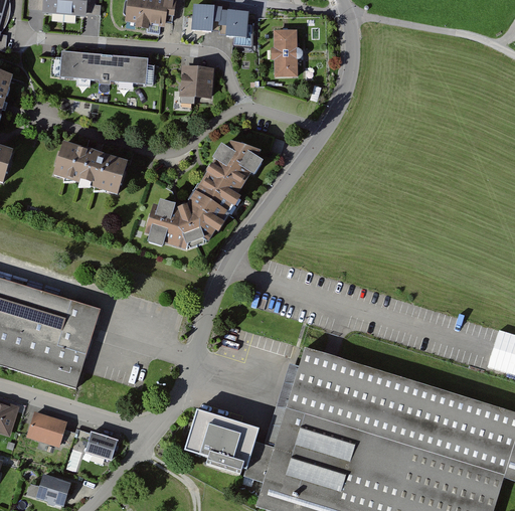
[(0,0),(0,41),(0,42),(10,0),(0,0)]
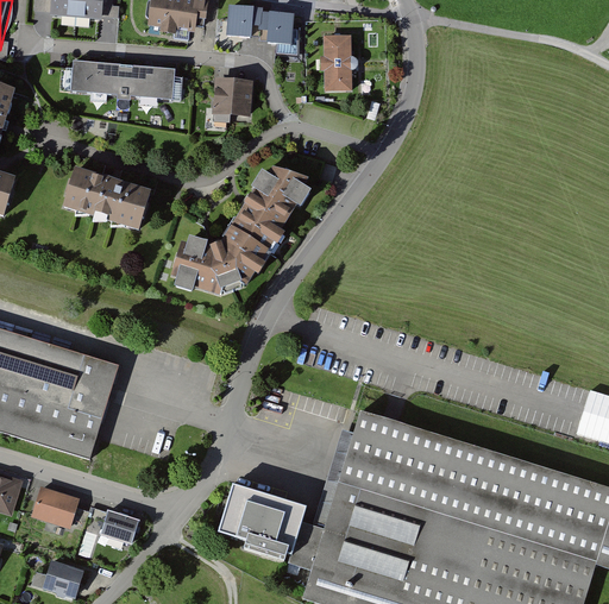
[(51,0),(51,10),(101,14),(102,0),(51,0)]
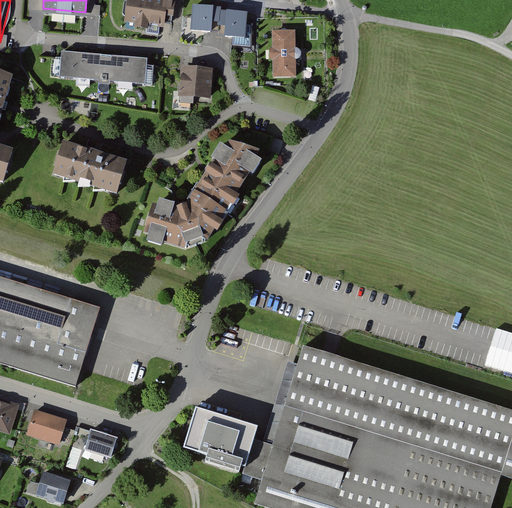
[(127,0),(125,19),(164,24),(165,18),(175,20),(178,2),(166,0),(127,0)]
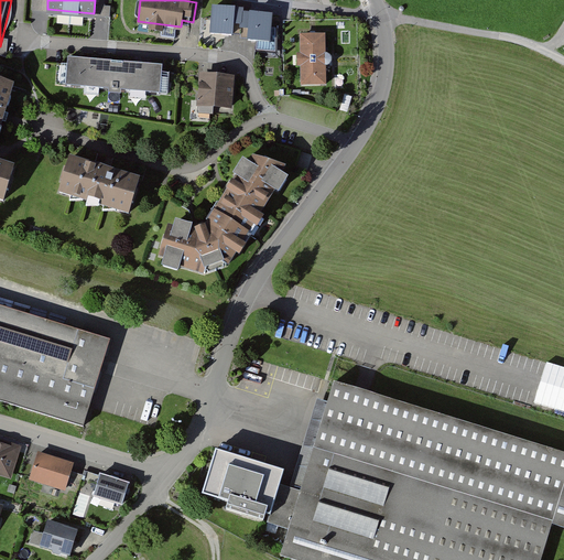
[(245,7),(215,6),(213,32),(248,33),(248,36),(275,39),(277,12),(245,11),(245,7)]
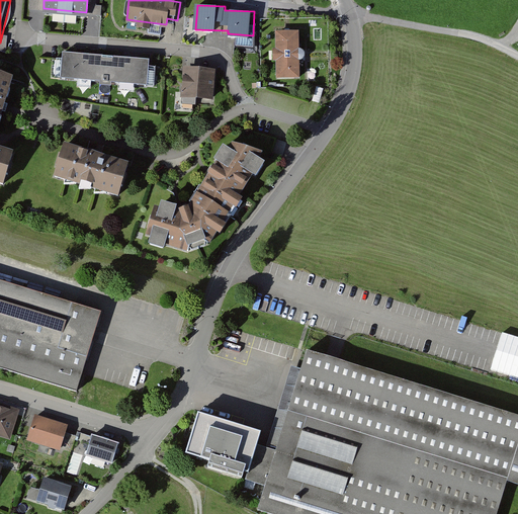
[(299,29),(275,29),(276,76),(299,76),(299,29)]
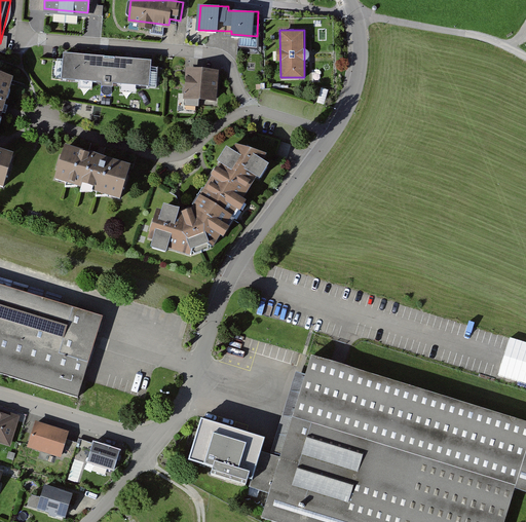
[(152,60),(65,52),(63,77),(150,84),(152,60)]
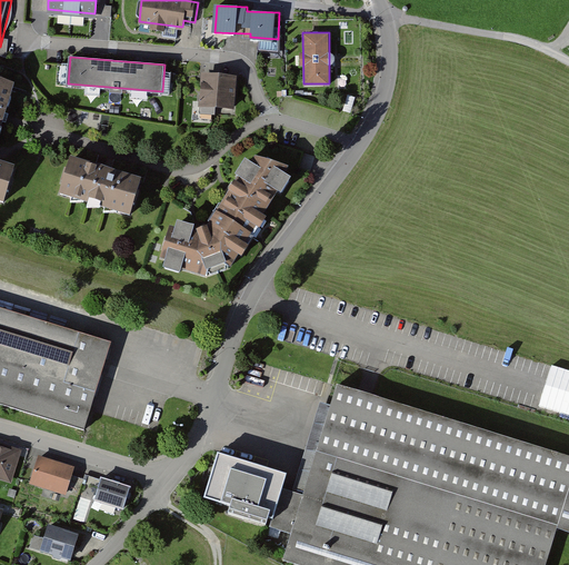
[(237,75),(203,71),(200,105),(233,108),(237,75)]
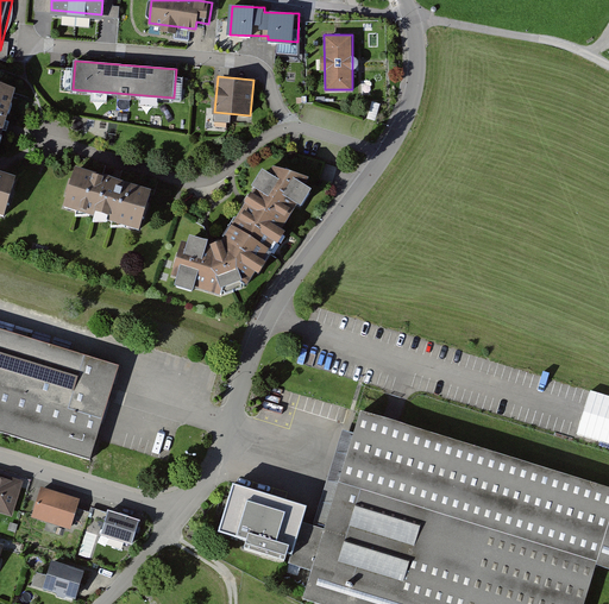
[(0,129),(11,88),(0,85),(0,213),(4,214),(13,176),(0,171),(0,129)]
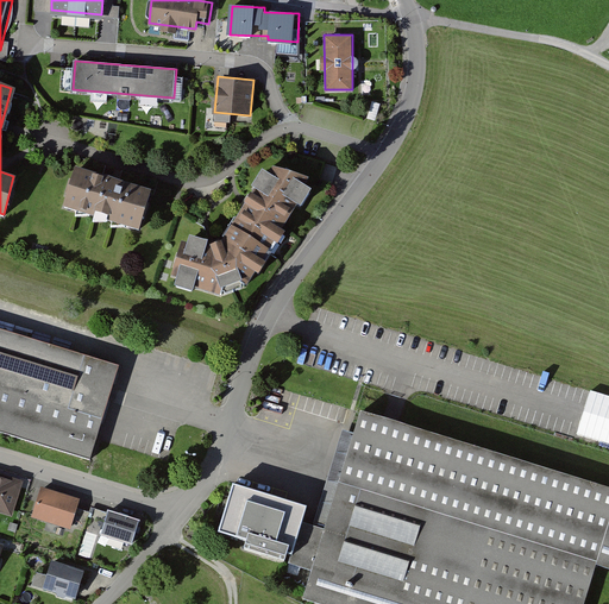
[(149,188),(73,165),(61,205),(137,228),(149,188)]
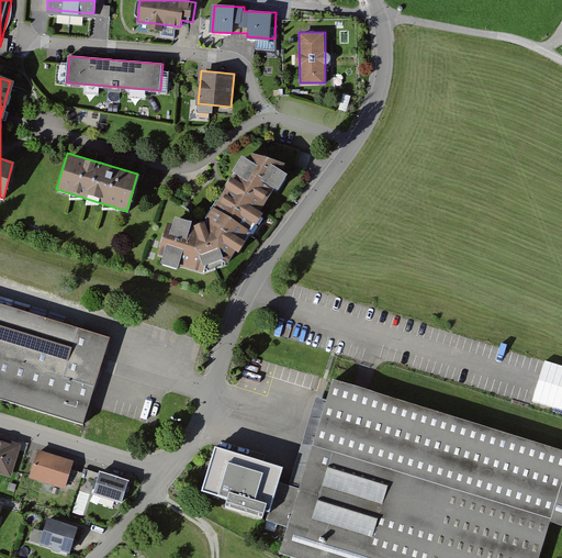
[(284,163),(249,153),(246,160),(239,156),(229,173),(234,176),(232,178),(229,177),(222,188),(225,190),(205,222),(190,226),(190,222),(171,218),(169,224),(166,223),(155,256),(160,258),(159,263),(176,268),(178,264),(201,269),(225,260),(233,249),(240,253),(261,212),(258,210),(271,187),(276,190),(285,175),(280,170),(284,163)]
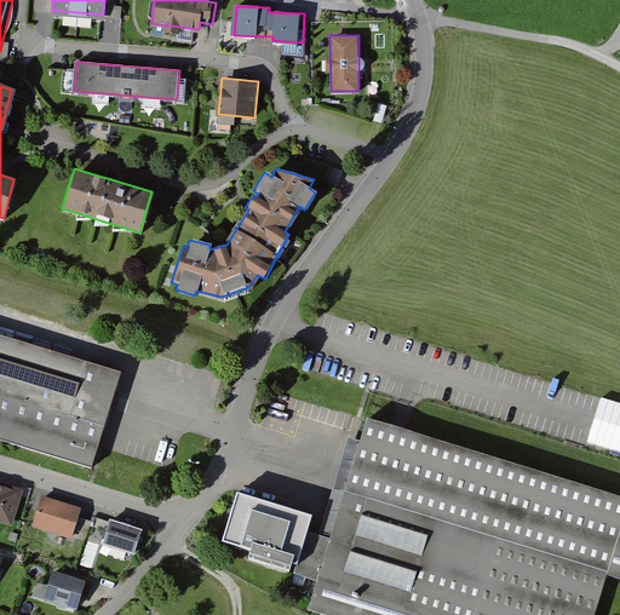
[(0,437),(92,464),(120,368),(0,333),(0,437)]
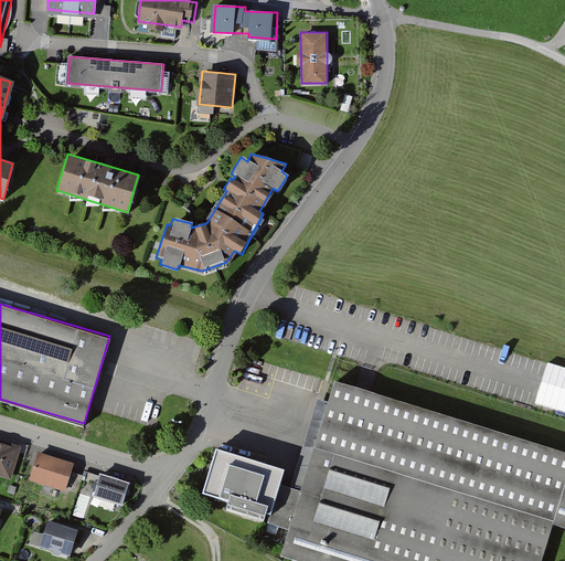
[(539,404),(564,410),(564,368),(547,364),(539,404)]
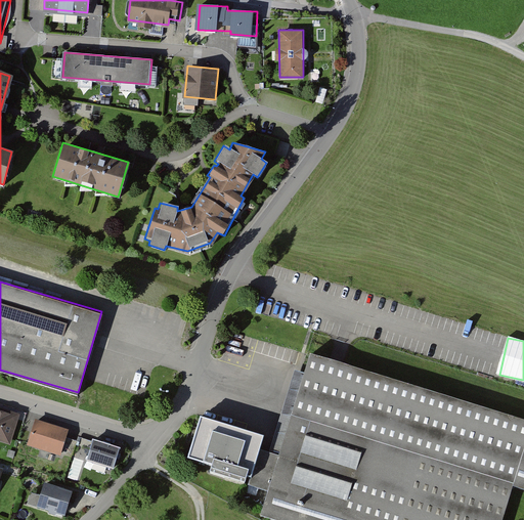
[(523,418),(308,353),(278,453),(259,447),(262,435),(198,416),(185,457),(250,476),(248,482),(269,488),(261,515),(276,519),(504,519),(514,486),(523,488),(523,418)]
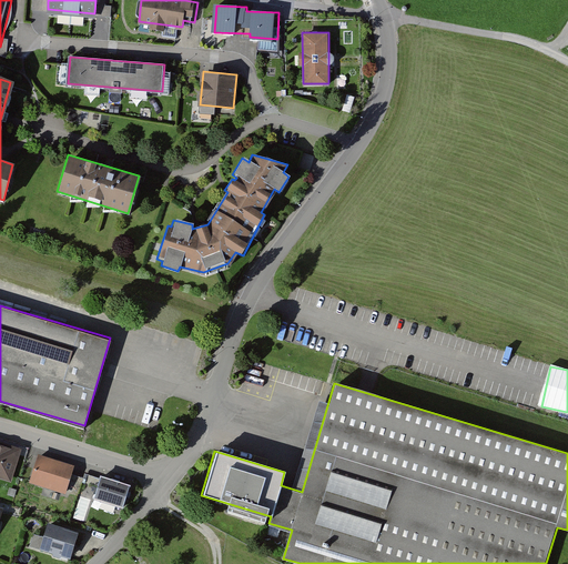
[(22,445),(0,440),(0,473),(14,477),(22,445)]
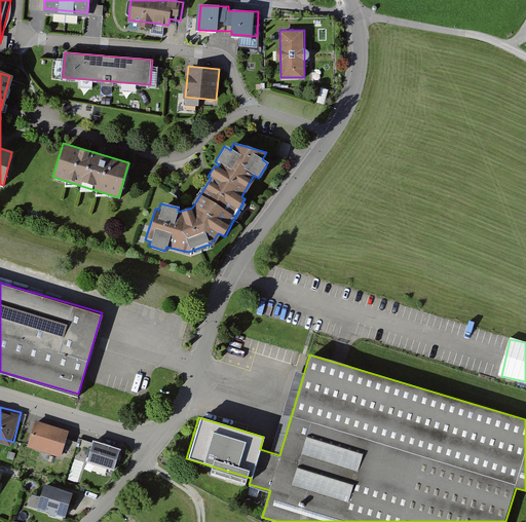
[(68,429),(37,419),(29,444),(62,454),(63,451),(115,468),(121,448),(80,435),(79,439),(67,435),(68,429)]
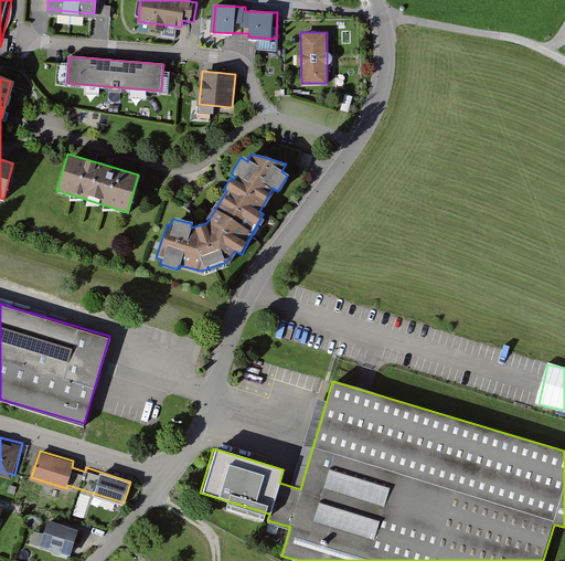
[(77,493),(75,515),(87,516),(89,494),(77,493)]
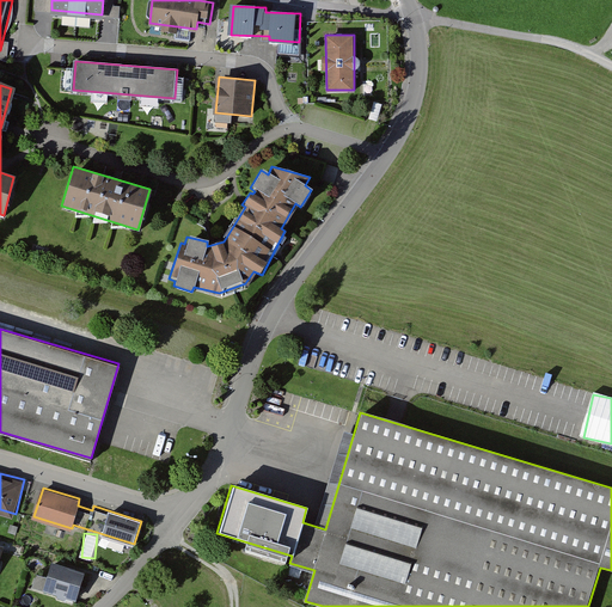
[(84,572),(53,560),(42,588),(73,600),(84,572)]
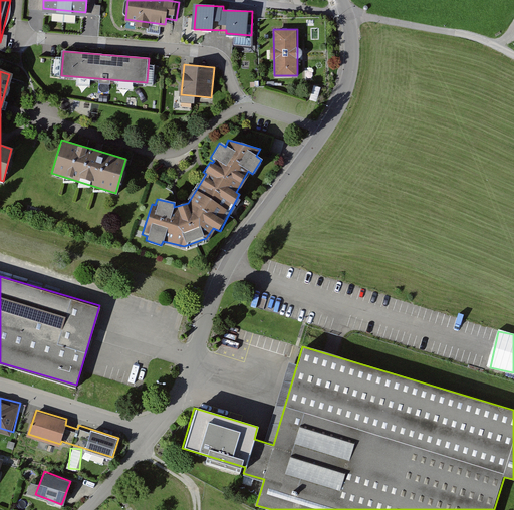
All buildings are outlined.
